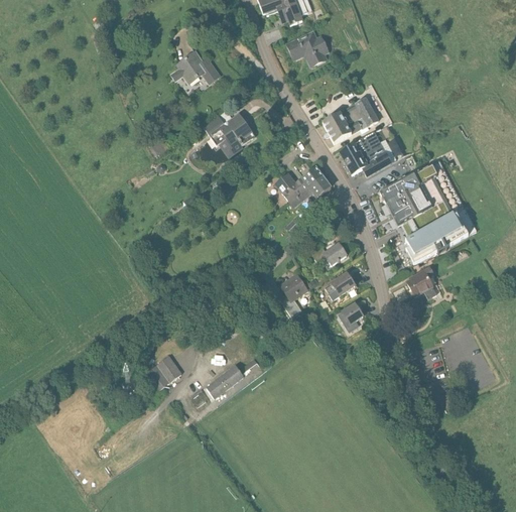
[(258,0),(263,13),(277,7),(282,21),(288,19),(290,24),(302,19),(300,13),(311,9),(308,0),(258,0)]
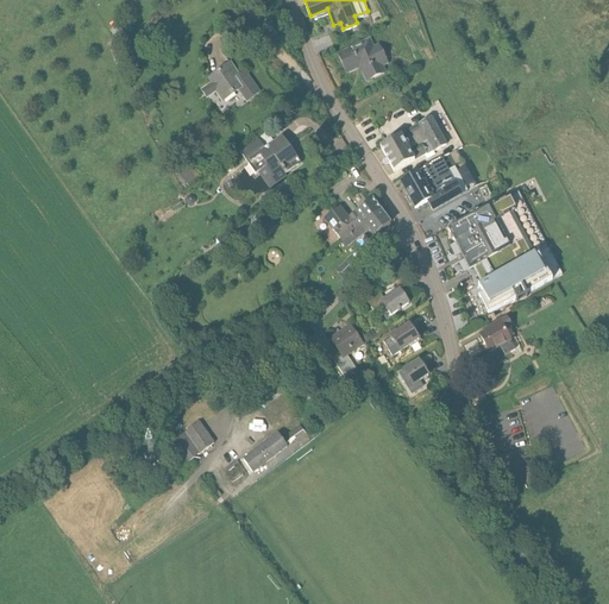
[(129,20),(113,31),(119,41),(135,30),(129,20)]
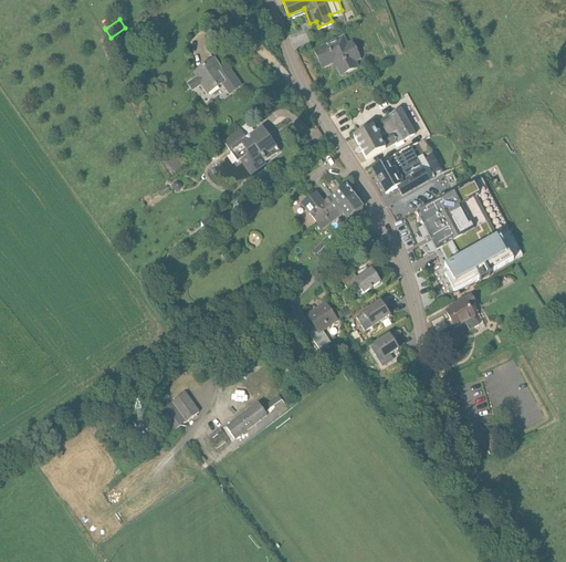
[(343,72),(359,64),(356,58),(362,55),(352,37),(347,40),(345,34),(315,49),(322,63),(335,56),(343,72)]
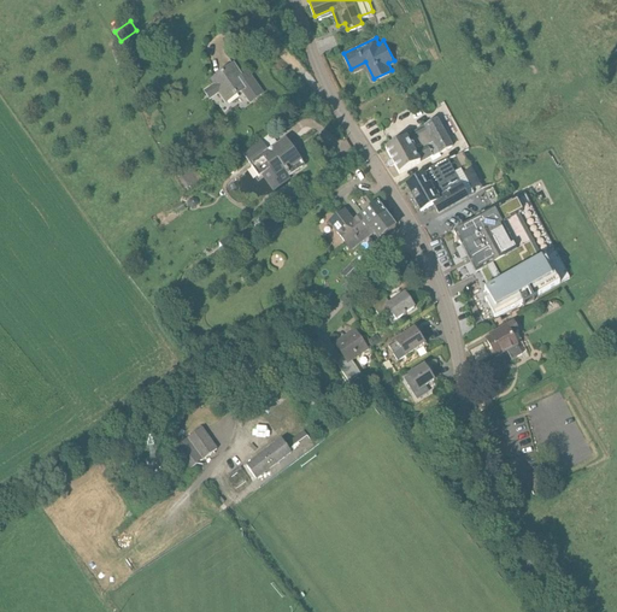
[(123,51),(121,45),(112,47),(115,53),(117,62),(118,62),(117,57),(124,54),(123,51)]
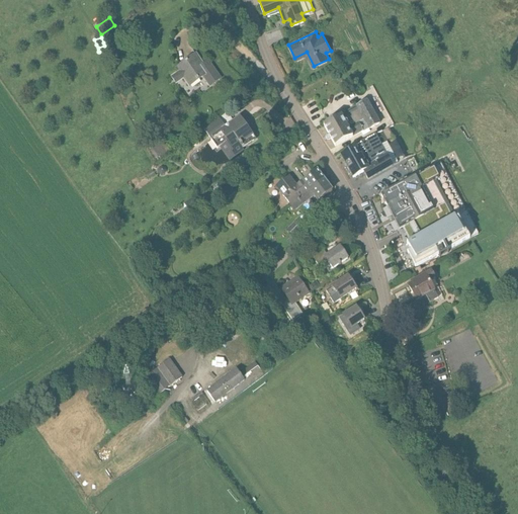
[(208,56),(202,61),(196,52),(176,65),(189,82),(201,73),(209,84),(222,75),(208,56)]
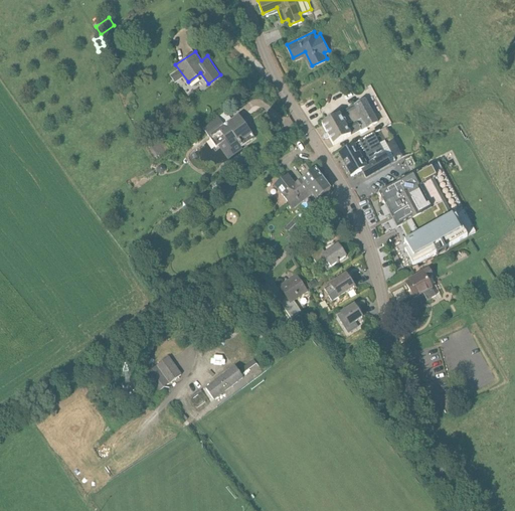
[(333,142),(366,124),(366,125),(377,119),(365,97),(354,103),(354,104),(322,122),(326,130),(325,131),(324,133),(325,135),(327,135),(329,134),(333,142)]
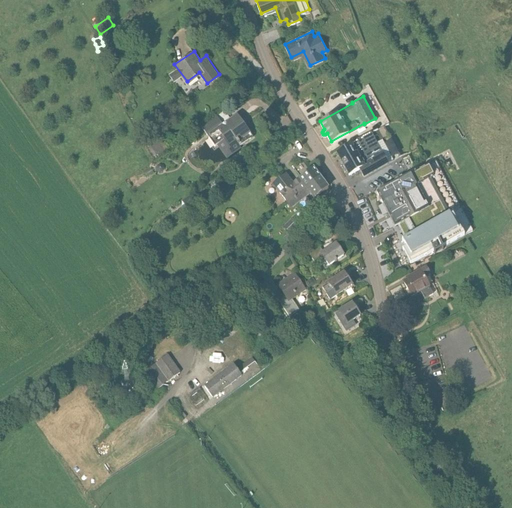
[(233,116),(224,123),(217,114),(202,124),(215,143),(226,136),(229,140),(235,135),(240,142),(253,134),(244,121),(239,125),(233,116)]
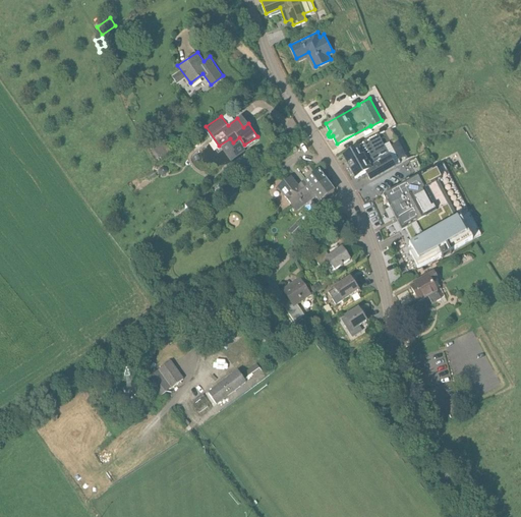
[(276,133),(280,139),(289,133),(285,128),(276,133)]
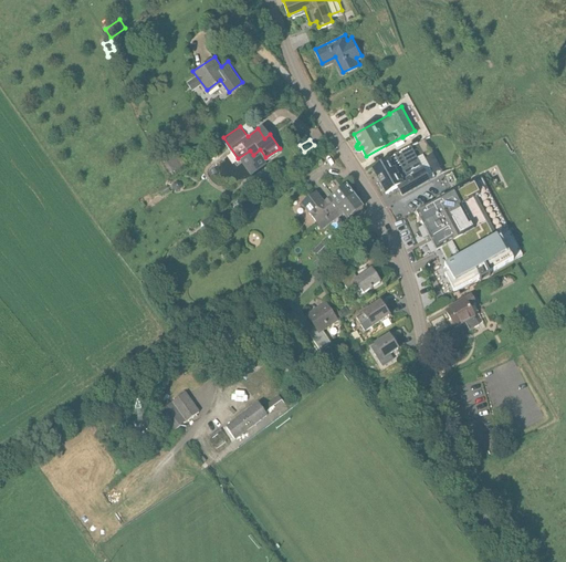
[(402,193),(430,177),(410,143),(384,157),(385,160),(373,167),(386,190),(397,184),(402,193)]
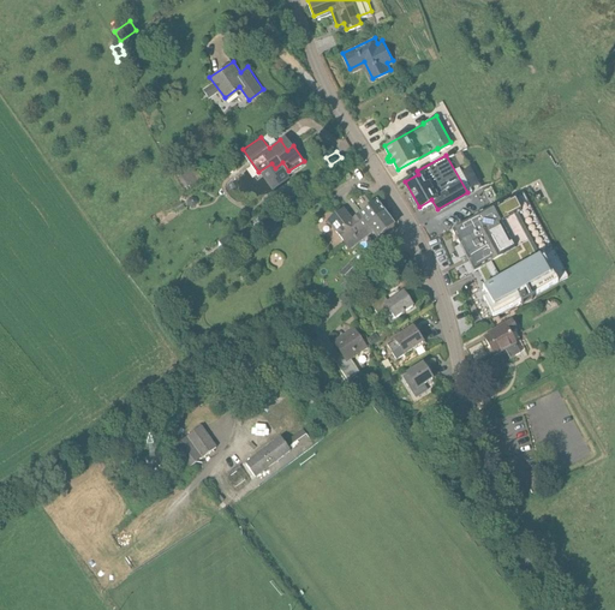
[(179,174),(185,185),(201,177),(195,165),(179,174)]
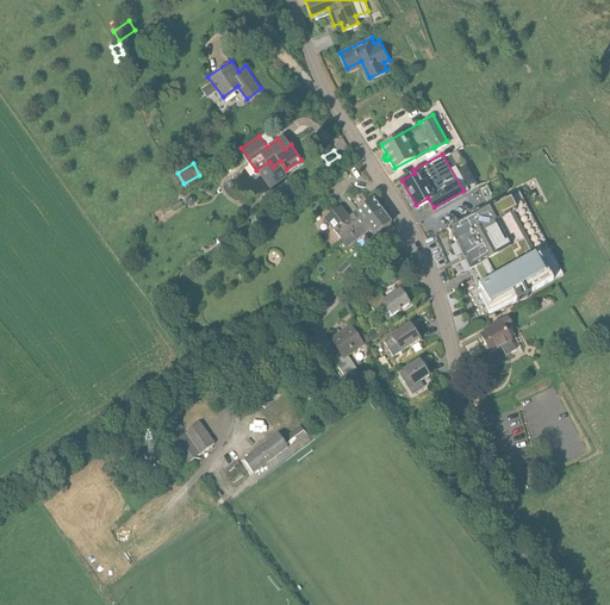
[(460,220),(449,226),(471,266),(475,263),(485,280),(483,281),(486,289),(483,291),(492,309),(517,295),(518,298),(528,293),(527,291),(561,273),(560,272),(548,248),(549,245),(520,189),(510,193),(460,220)]
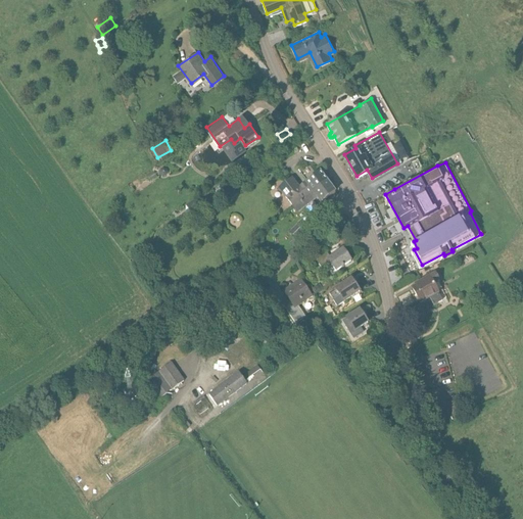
[(167,171),(169,169),(167,166),(164,164),(160,166),(159,170),(161,173),(164,173),(167,171)]
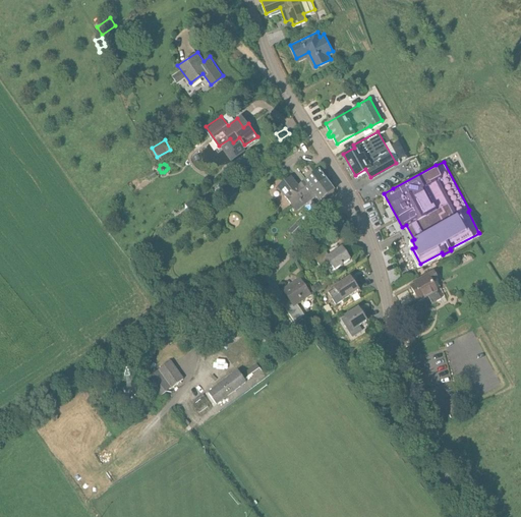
[(319,168),(305,177),(313,187),(326,177),(319,168)]
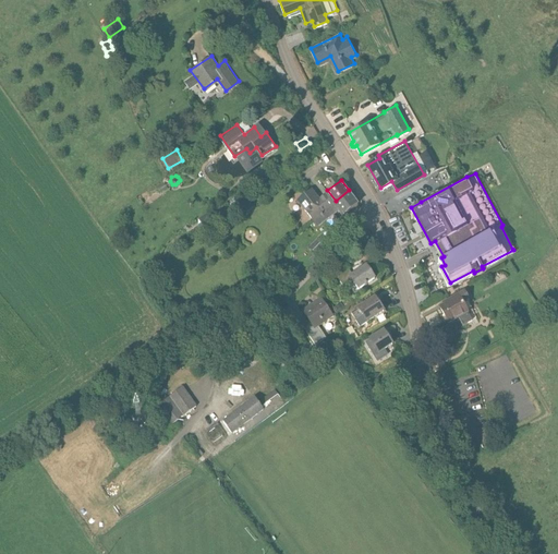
[(298,197),(313,218),(336,201),(327,190),(319,196),(312,187),(298,197)]
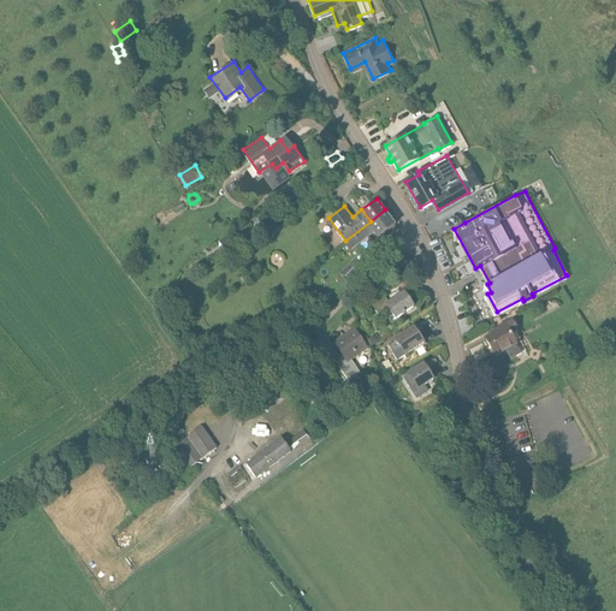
[(250,214),(255,223),(266,217),(261,209),(250,214)]
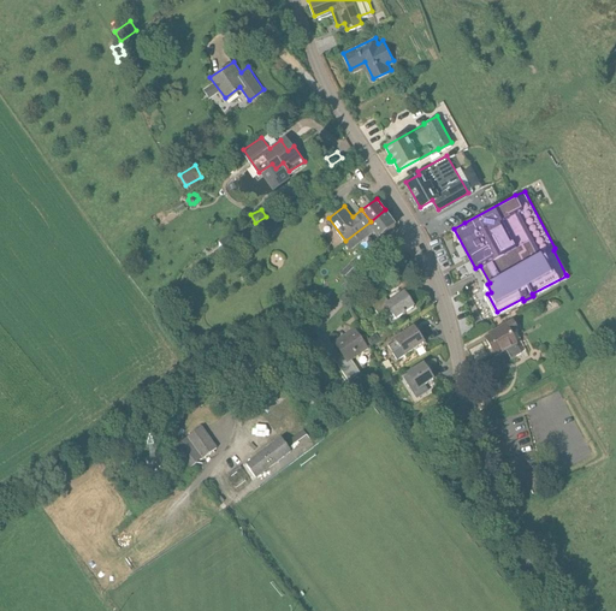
[(371,221),(354,233),(359,239),(373,229),(378,235),(395,221),(385,209),(371,221)]
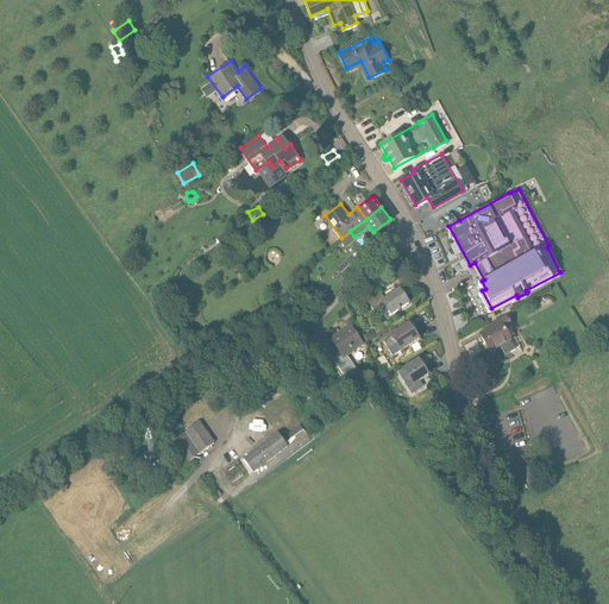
[(256,227),(261,233),(275,222),(271,216),(256,227)]
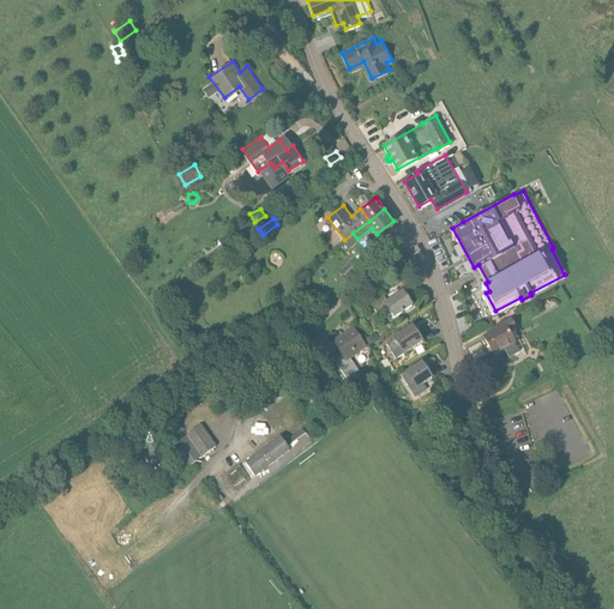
[(239,231),(222,241),(224,247),(241,236),(239,231)]
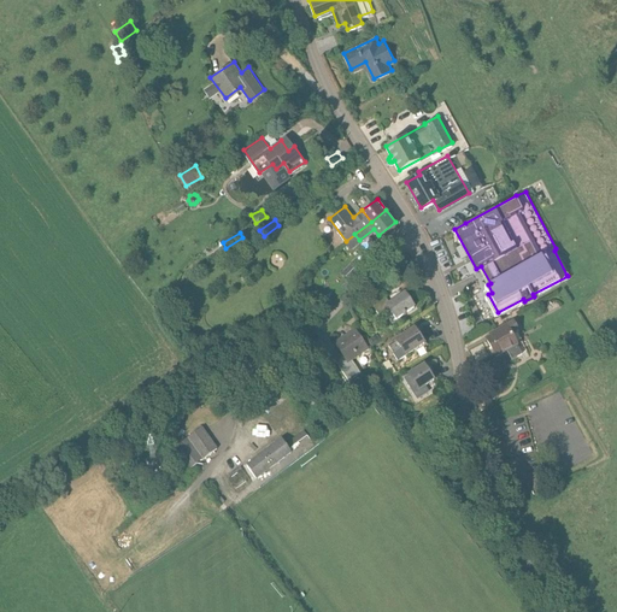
[(342,270),(350,277),(359,266),(353,260),(342,270)]
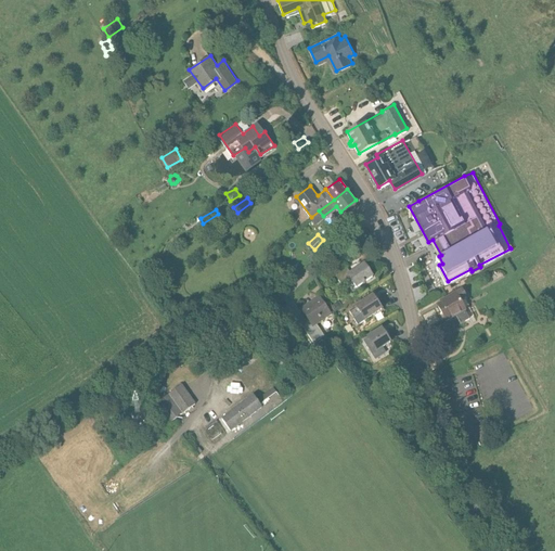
[(350,276),(357,284),(373,273),(364,260),(350,270),(347,265),(336,272),(341,281),(350,276)]
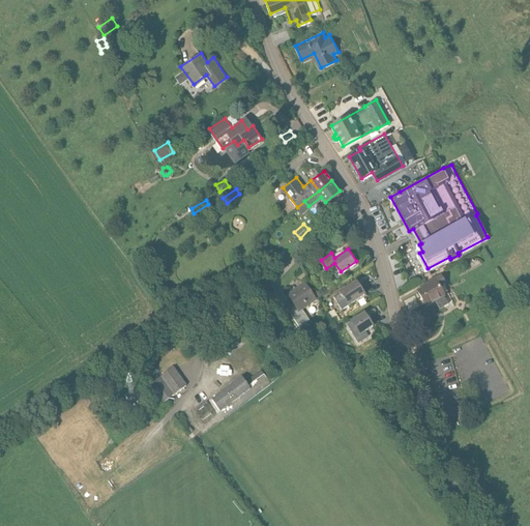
[(425,303),(436,298),(440,307),(453,299),(442,280),(444,279),(442,273),(429,281),(429,282),(421,286),(421,287),(418,289),(425,303)]
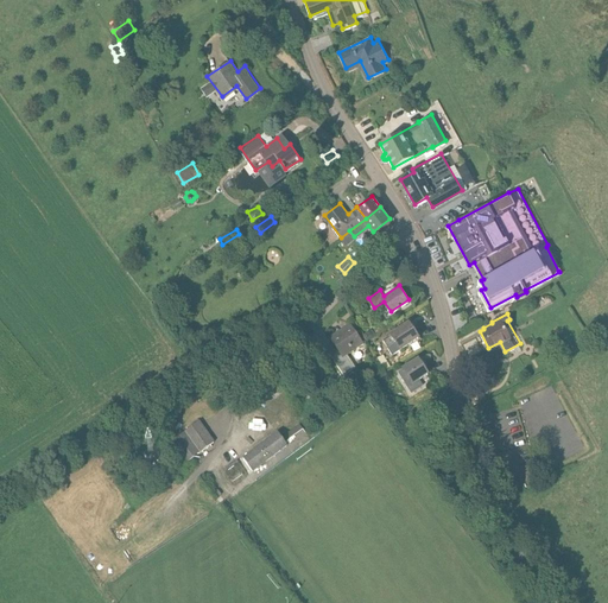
[(392,351),(418,335),(409,321),(390,332),(382,337),(392,351)]
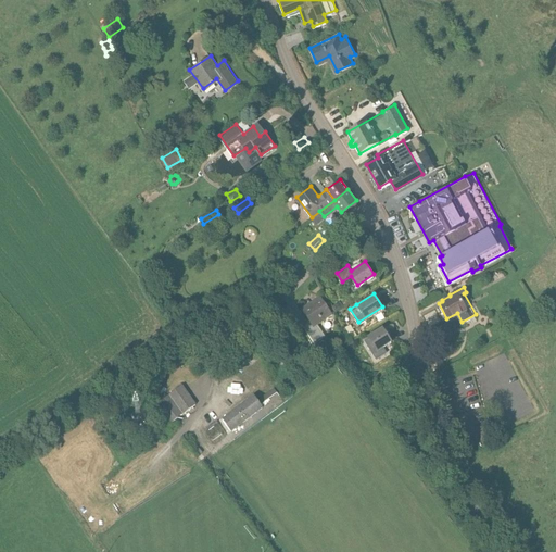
[(316,322),(331,312),(319,295),(302,306),(308,315),(301,321),(315,340),(324,334),(316,322)]
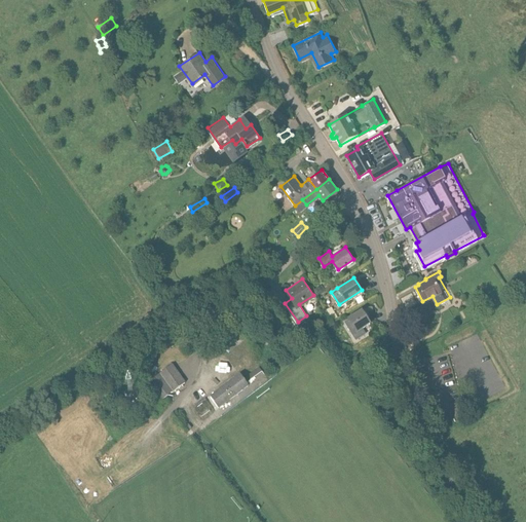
[(348,317),(357,330),(370,322),(362,308),(348,317)]
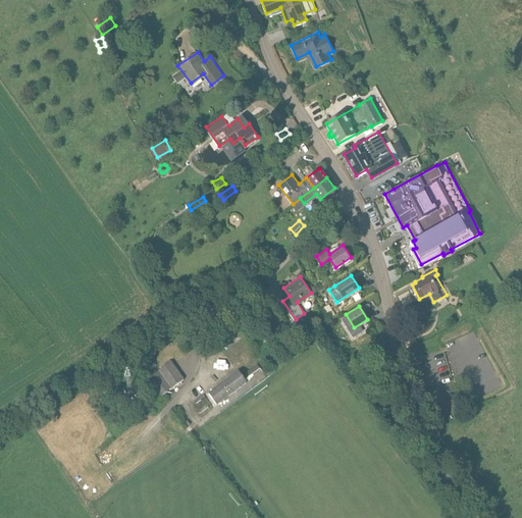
[(358,356),(352,359),(356,365),(361,362),(358,356)]
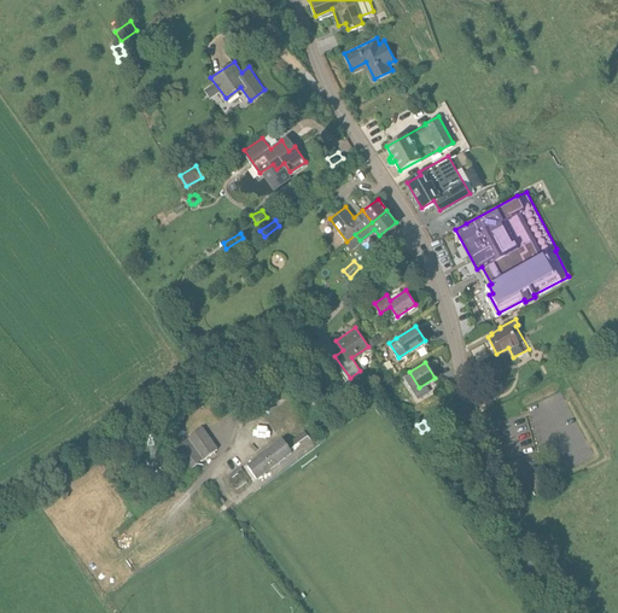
[(187,435),(203,456),(217,447),(202,425),(187,435)]
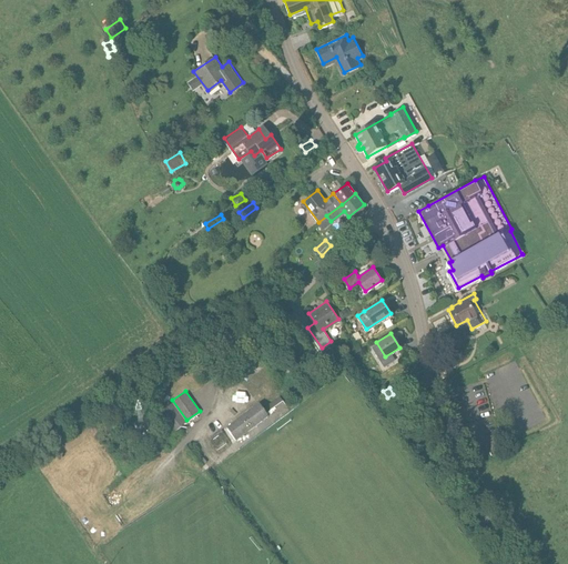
[(226,426),(235,437),(269,413),(260,402),(226,426)]
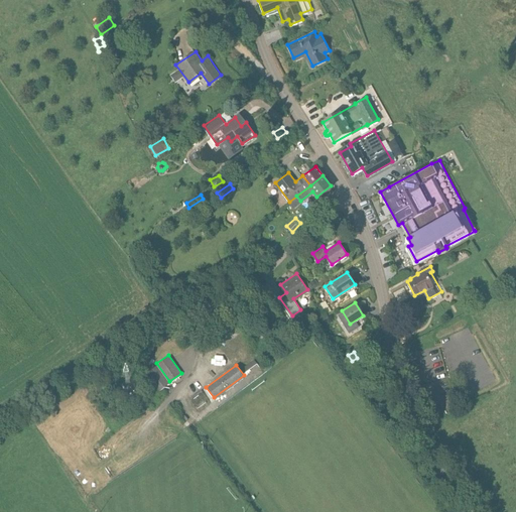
[(205,385),(189,394),(198,406),(212,397),(205,385)]
